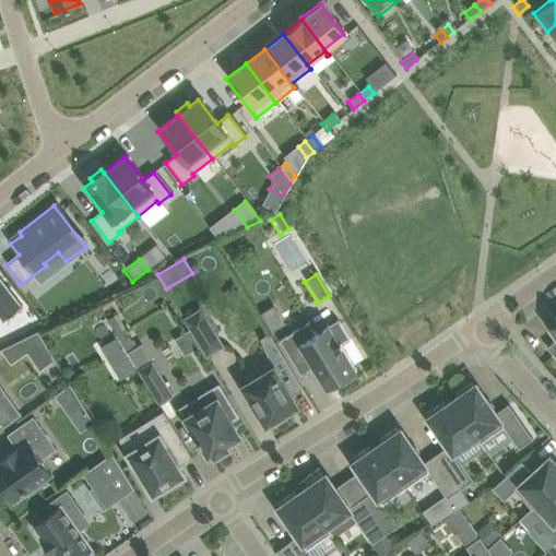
[(0,320),(8,330),(26,316),(2,285),(0,287),(0,320)]
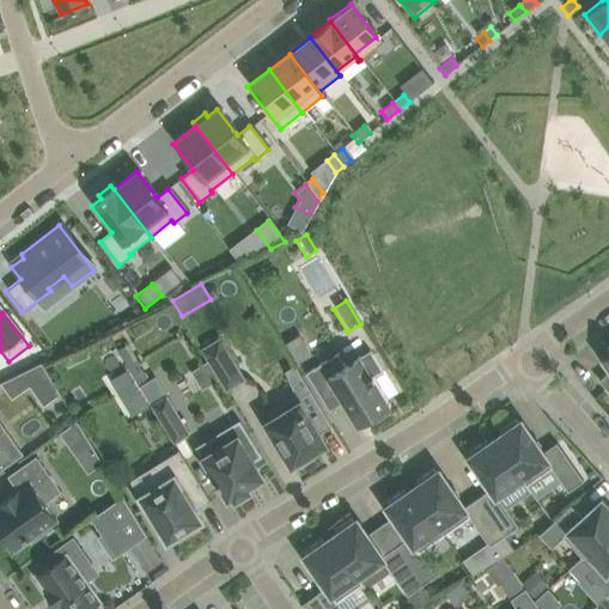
[(300,335),(287,343),(300,364),(312,357),(300,335)]
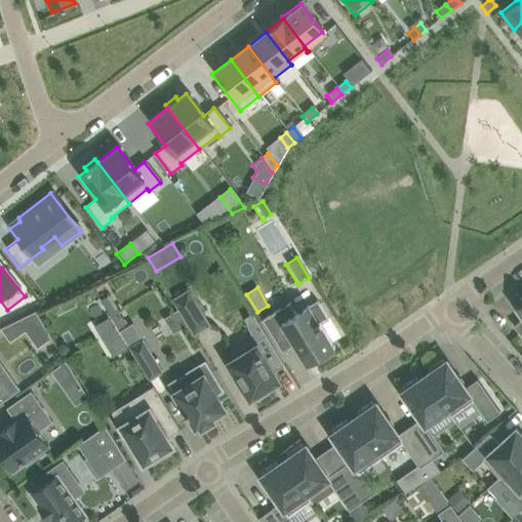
[(186,292),(170,302),(192,336),(207,327),(186,292)]
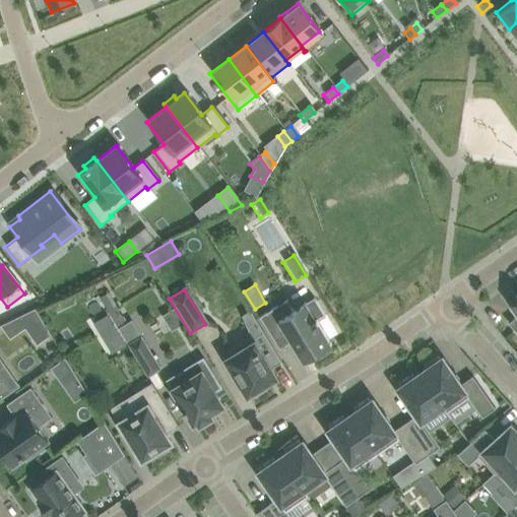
[(506,324),(516,336),(516,296),(513,299),(514,302),(508,306),(516,317),(506,324)]
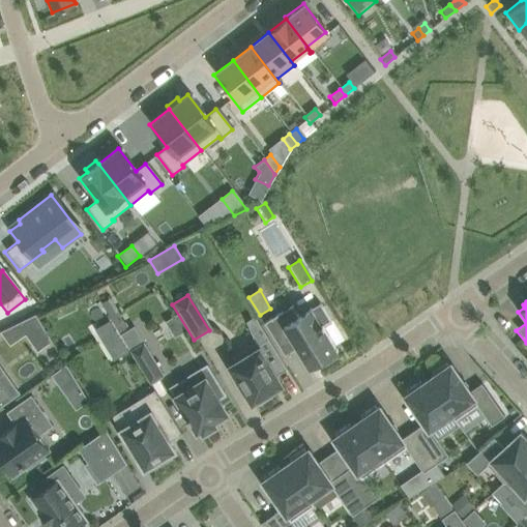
[(263,324),(283,356),(295,349),(308,370),(335,353),(321,329),(330,324),(318,305),(296,318),(290,308),(263,324)]
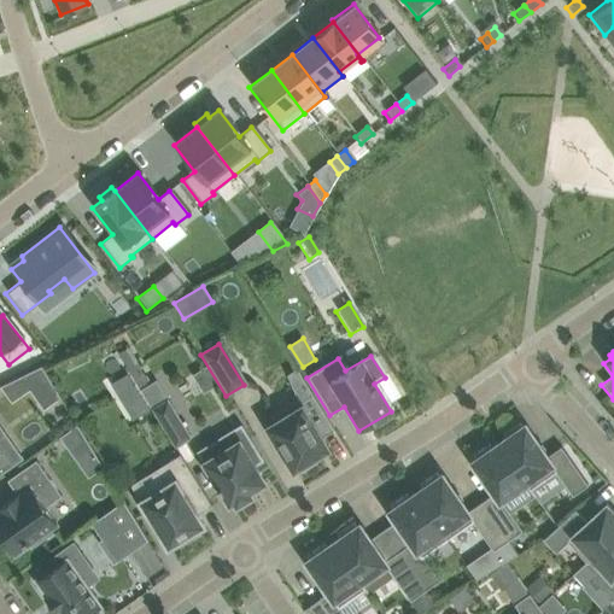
[(31,372),(0,387),(0,392),(9,404),(27,391),(41,413),(58,401),(39,368),(31,372)]
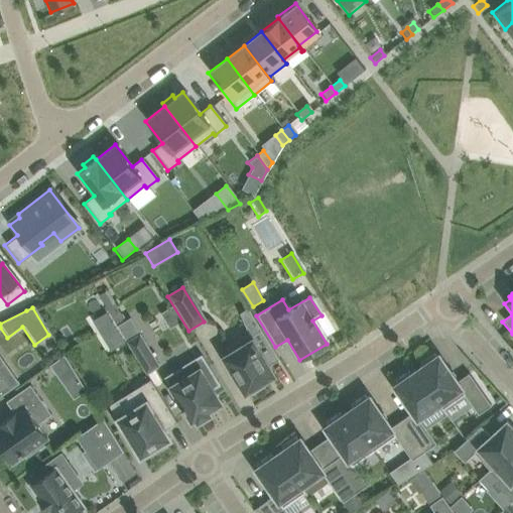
[(160,333),(178,324),(170,309),(153,318),(160,333)]
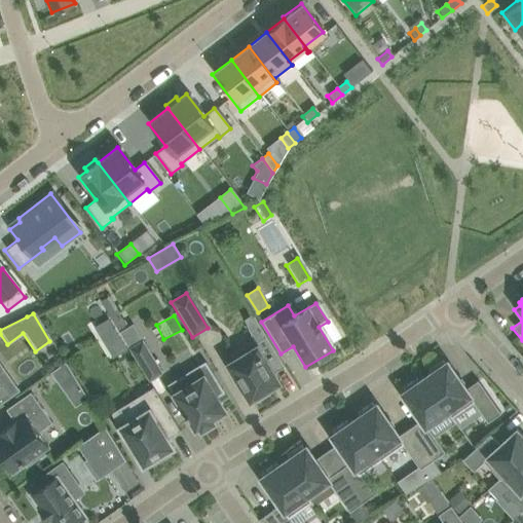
[(107,320),(94,328),(100,338),(114,330),(107,320)]
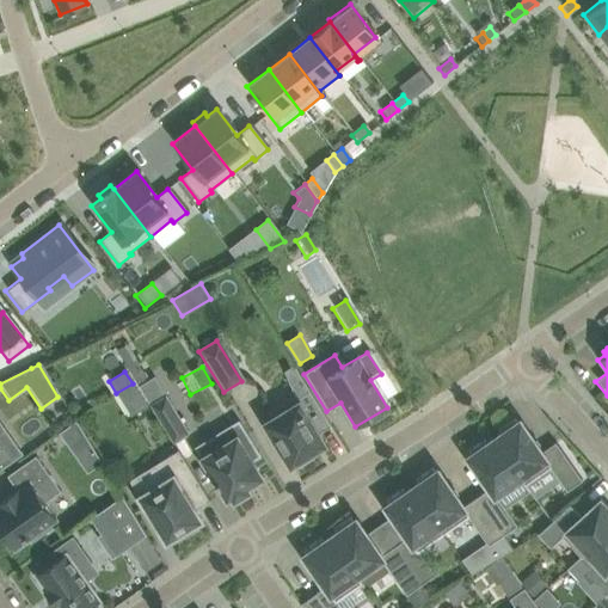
[(276,410),(278,415),(263,424),(289,467),(294,465),(296,468),(311,459),(308,455),(324,446),(317,435),(327,428),(327,429),(330,428),(307,392),(276,410)]
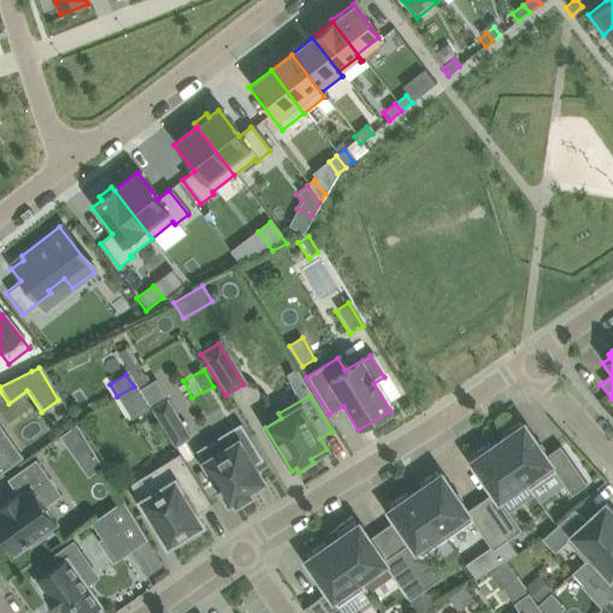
[(151,410),(174,447),(188,438),(165,401),(151,410)]
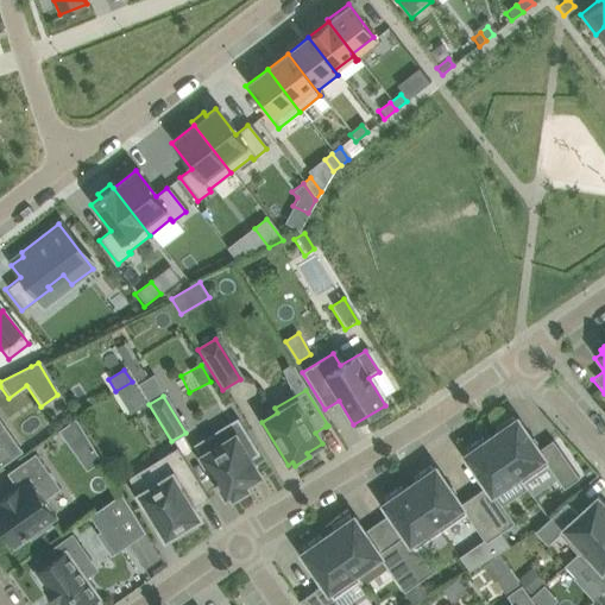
[(489,439),(521,484),(546,466),(562,490),(577,480),(550,442),(537,452),(515,420),(512,422),(510,418),(508,421),(506,420),(505,421),(506,421),(497,428),(497,427),(496,428),(496,429),(493,430),(496,434),(489,439)]
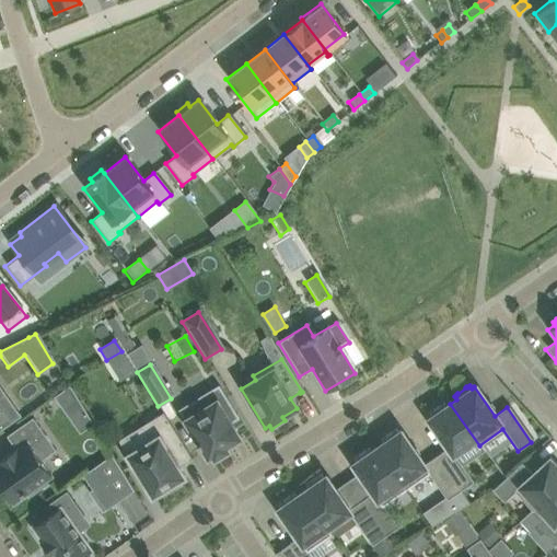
[(68,387),(51,398),(66,418),(80,407),(68,387)]
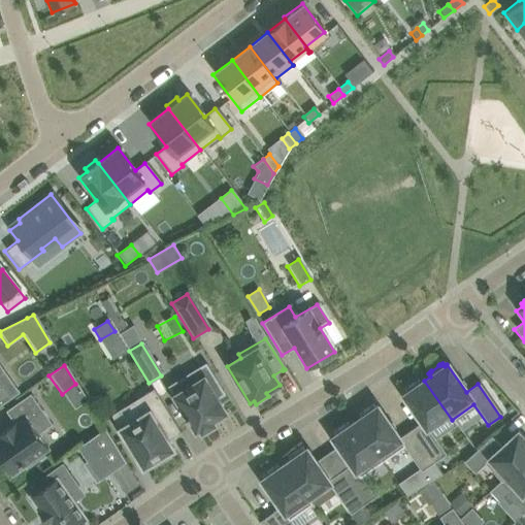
[(189,387),(173,397),(186,417),(184,418),(187,421),(188,421),(194,432),(198,429),(200,433),(212,426),(210,422),(225,414),(216,399),(223,395),(204,365),(183,379),(189,387)]
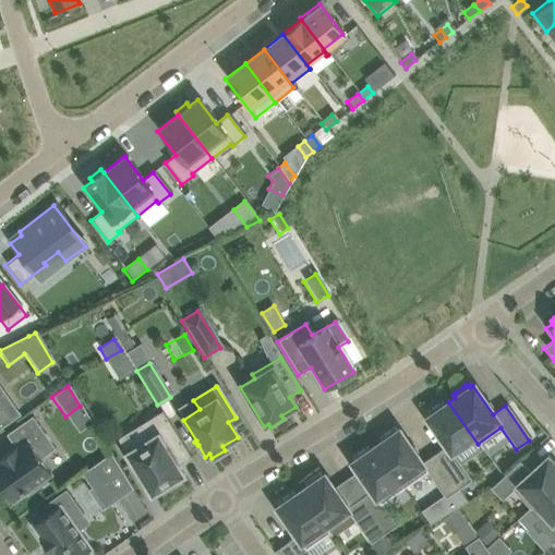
[(0,429),(17,415),(2,394),(0,396),(0,429)]
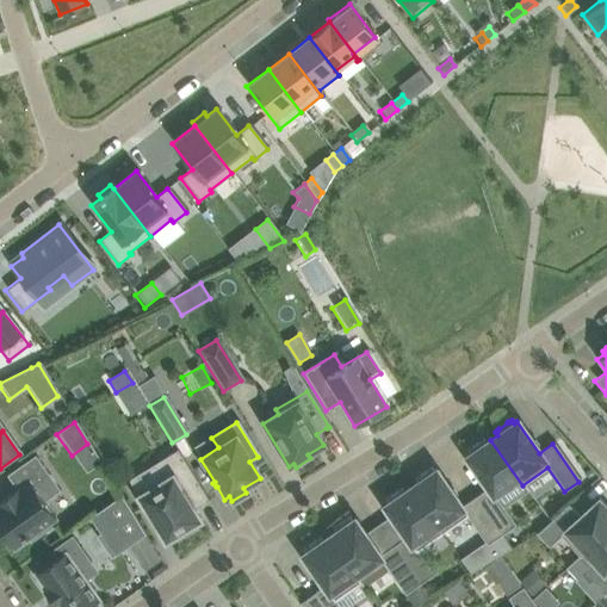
[(487,489),(474,497),(500,536),(514,527),(495,499),(519,482),(521,485),(522,485),(490,440),(484,445),(482,441),(479,443),(478,443),(477,444),(478,444),(469,450),(468,451),(465,452),(468,456),(464,458),(487,489)]
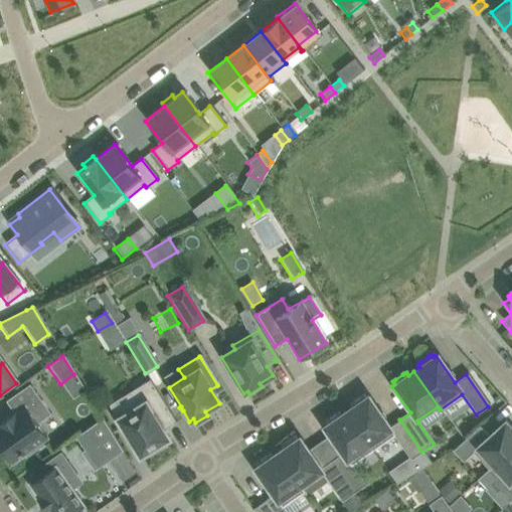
[(107,405),(139,458),(147,452),(149,456),(161,449),(159,445),(168,440),(162,431),(174,423),(148,380),(107,405)]
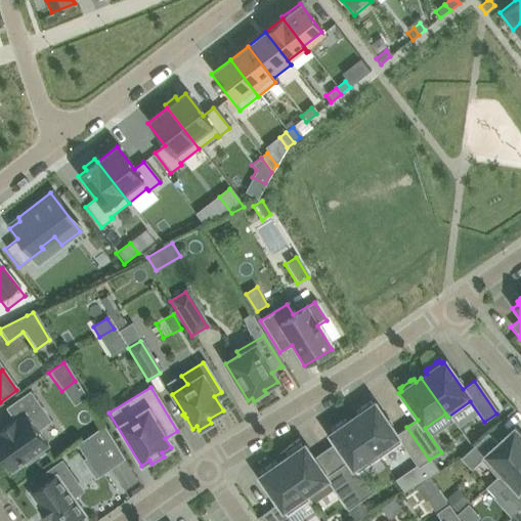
[(0,458),(10,472),(23,464),(25,466),(45,452),(43,448),(47,446),(37,432),(50,422),(29,392),(4,409),(12,421),(0,430),(0,458)]
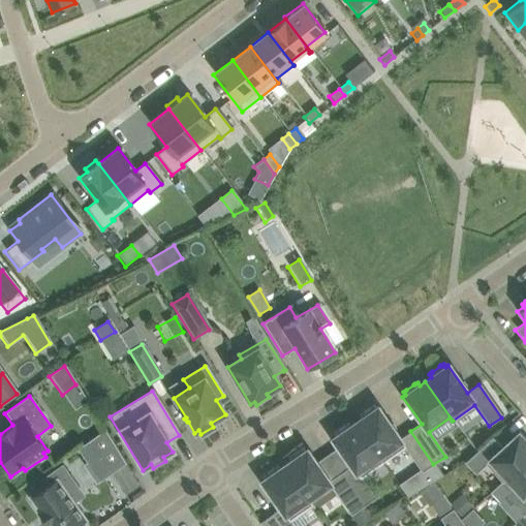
[(354,424),(381,463),(403,449),(420,471),(421,473),(433,465),(433,464),(410,431),(399,439),(377,408),(374,409),(372,406),(370,408),(369,408),(369,409),(361,414),(360,414),(360,415),(358,416),(360,420),(354,424)]
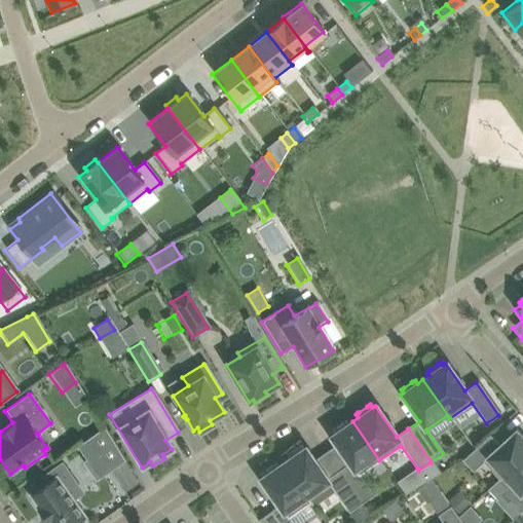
[(348,463),(337,472),(361,505),(372,496),(358,476),(379,460),(352,421),(346,425),(344,422),(342,423),(341,424),(333,430),(332,431),(330,433),(332,435),(330,437),(348,463)]
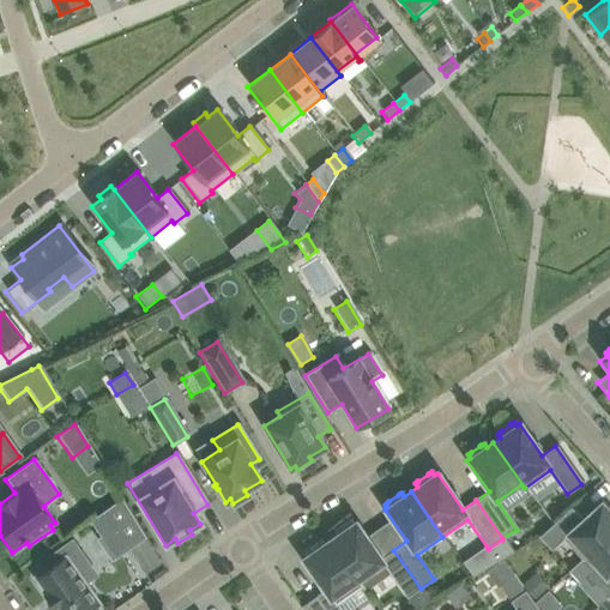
[(122,499),(89,523),(115,560),(145,538),(122,499)]
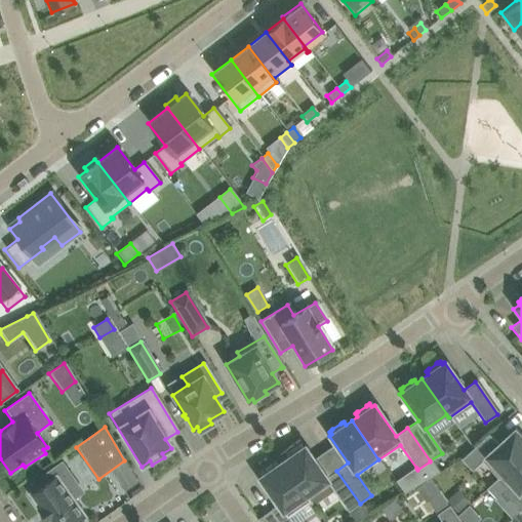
[(459,460),(470,472),(480,463),(496,480),(496,479),(521,455),(521,440),(514,431),(496,446),(487,435),(459,460)]
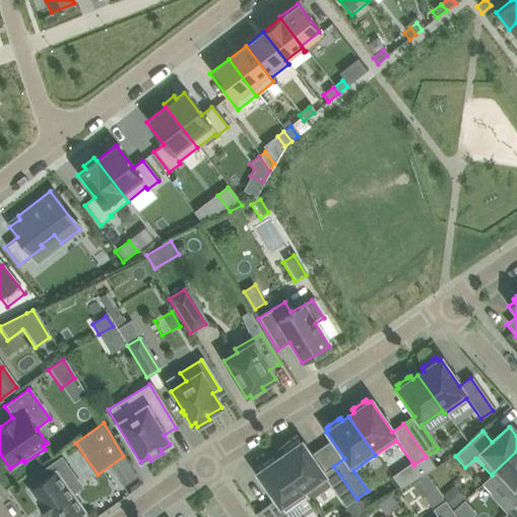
[(278,458),(303,494),(324,478),(343,508),(357,499),(333,466),(322,474),(301,443),(298,445),(296,442),(294,443),(293,444),(285,449),(284,449),(283,450),(284,450),(281,452),(283,454),(278,458)]
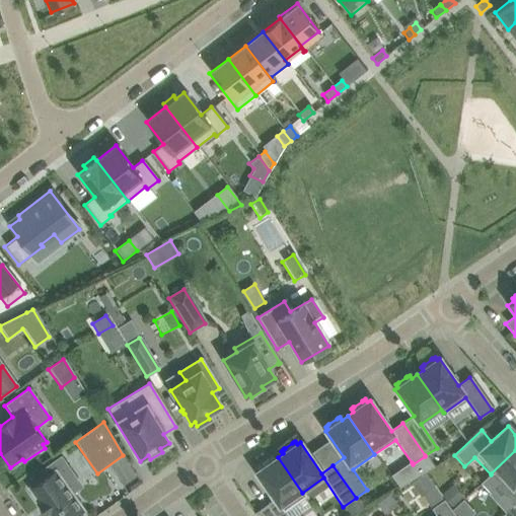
[(489,476),(514,505),(515,503),(515,450),(491,473),(489,476)]
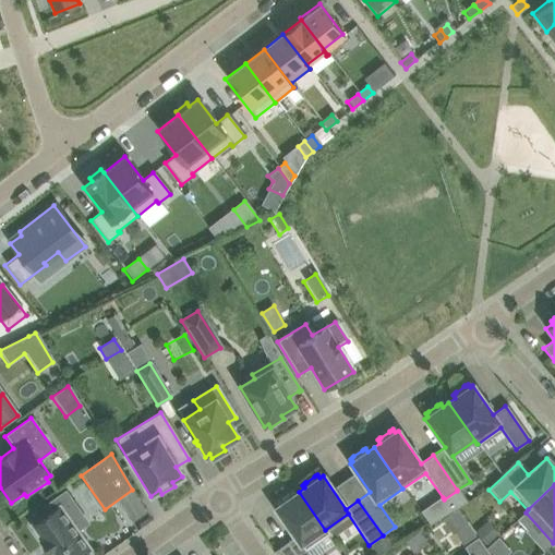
[(443,497),(420,514),(429,526),(466,504),(457,491),(444,499),(443,497)]
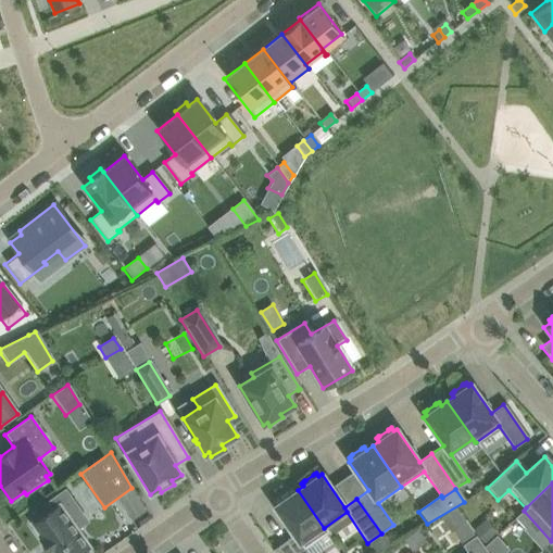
[(277,505),(274,507),(300,544),(324,528),(298,490),(291,494),(289,491),(287,493),(287,492),(286,493),(278,500),(277,499),(276,500),(277,500),(275,502),(277,505)]
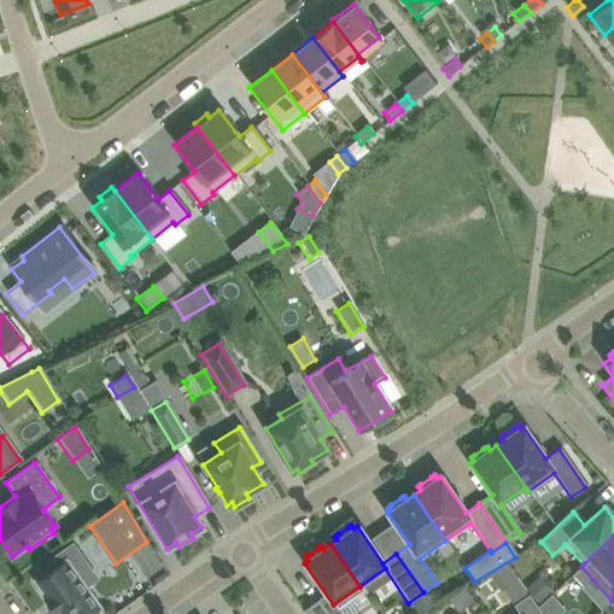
[(97,613),(95,612),(99,608),(85,588),(94,582),(79,561),(81,560),(71,545),(36,569),(41,577),(33,583),(45,598),(42,601),(52,613),(97,613)]
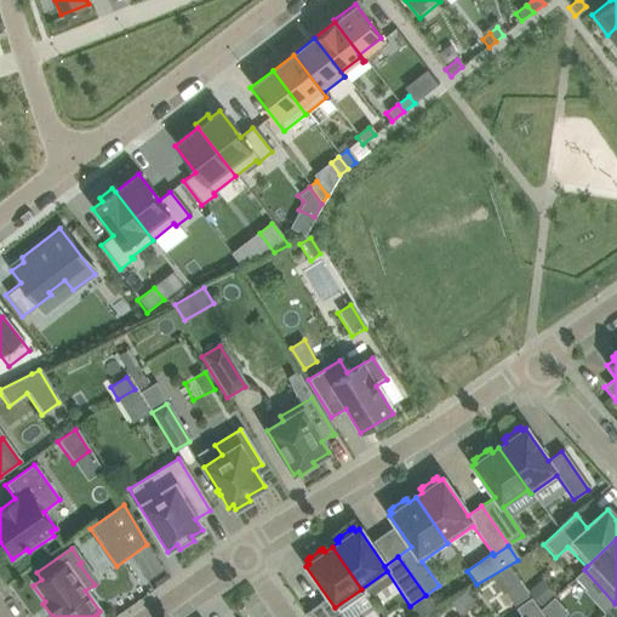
[(541,580),(526,593),(541,609),(555,596),(541,580)]
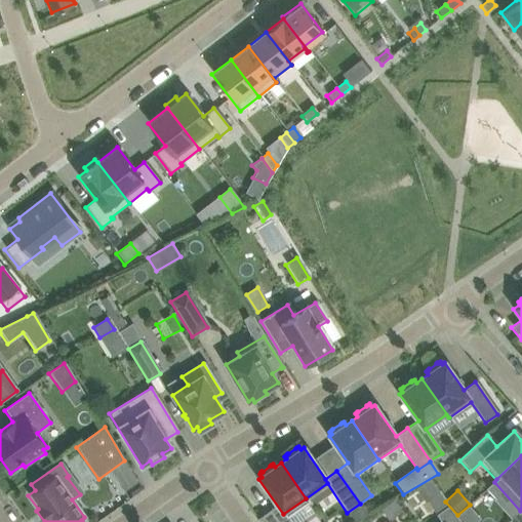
[(439,494),(428,504),(436,515),(443,510),(447,507),(439,494)]
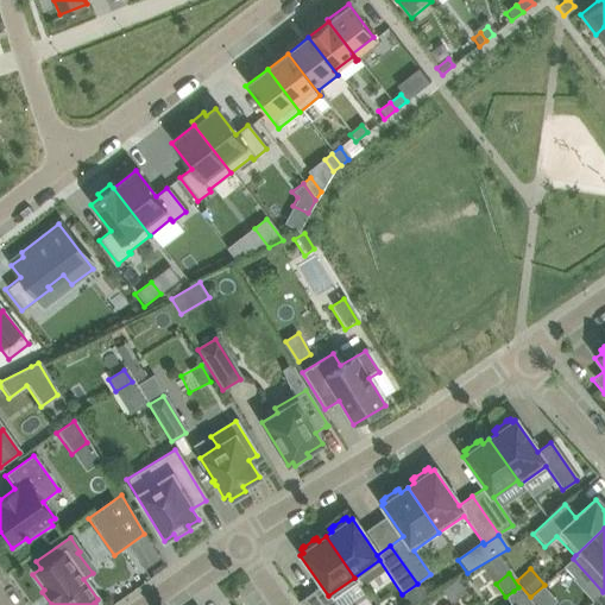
[(544,586),(531,597),(537,604),(554,604),(558,602),(544,586)]
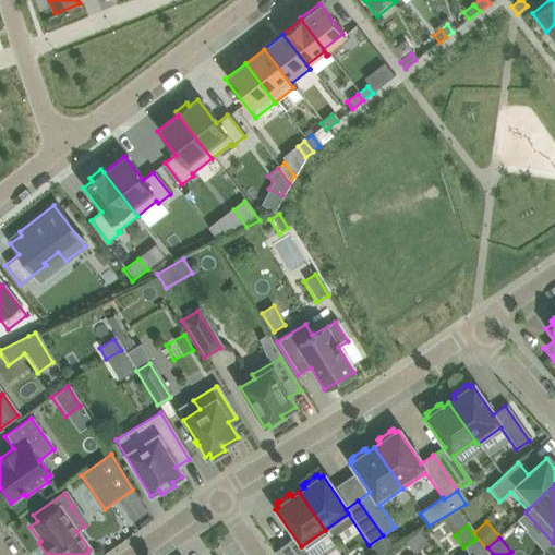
[(487,554),(477,539),(475,539),(471,542),(463,547),(469,554),(487,554)]
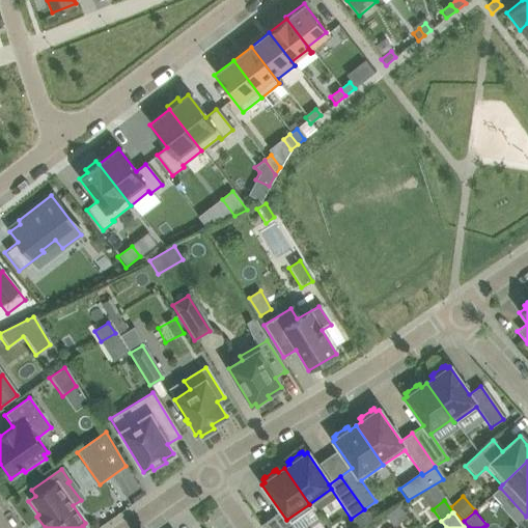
[(258,527),(280,527),(273,517),(258,527)]
